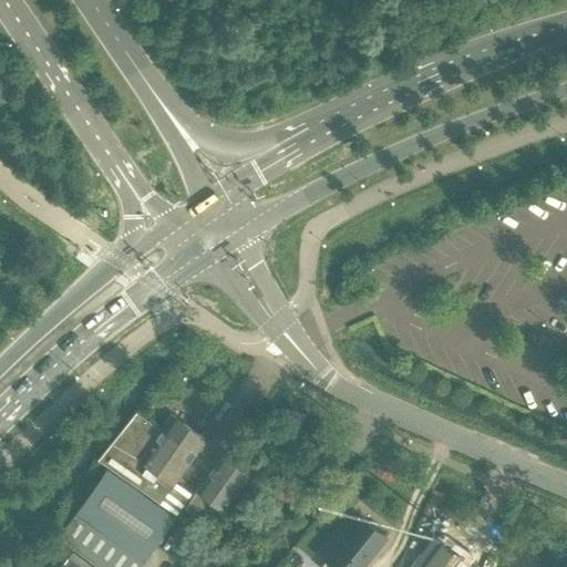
[(98,461),(160,504),(205,439),(171,414),(160,430),(136,413),(135,412),(96,460),(98,461)]
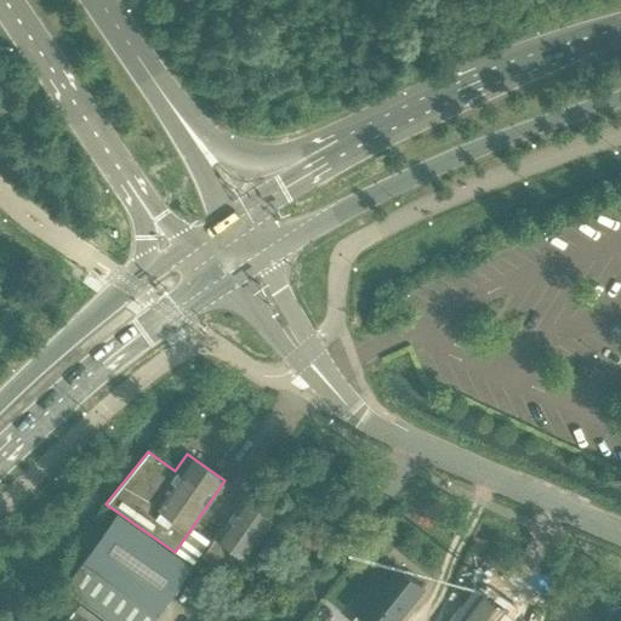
[(201,556),(218,569),(233,550),(244,557),(273,514),(244,494),(201,556)]
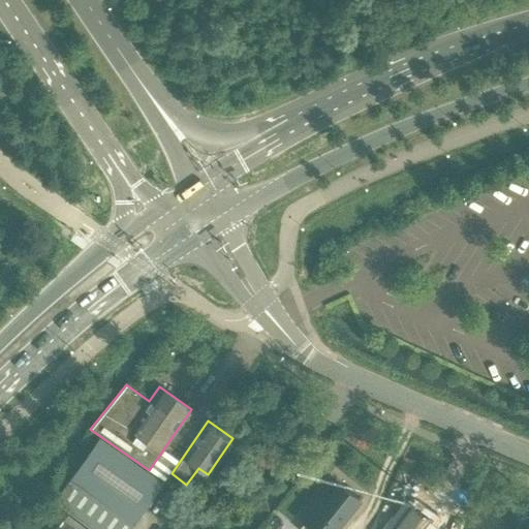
[(99,439),(55,501),(94,528),(129,528),(162,483),(99,439)]
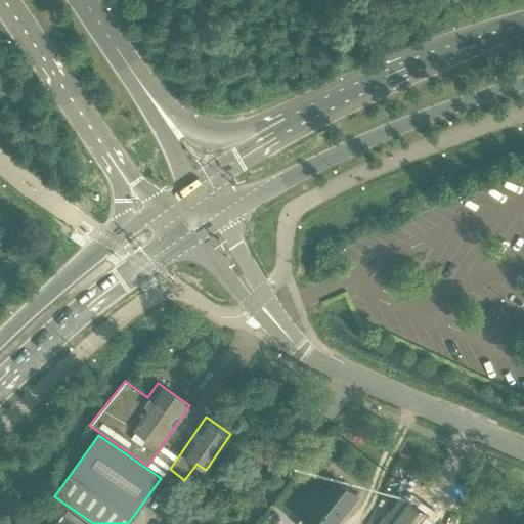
[(297,523),(335,523),(357,497),(330,475),(298,516),(301,519),(297,523)]
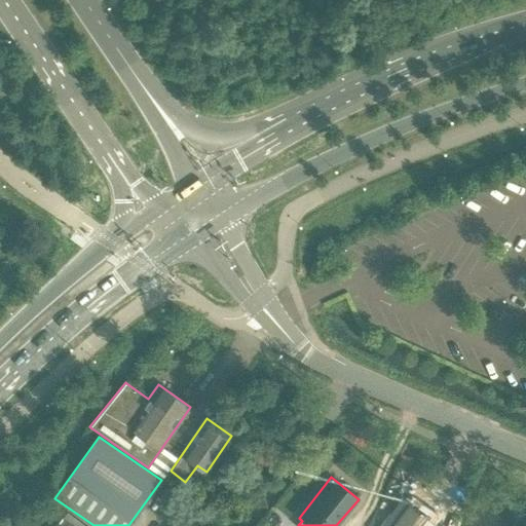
[(420,525),(426,519),(427,519),(428,518),(416,509),(407,502),(407,503),(408,504),(399,516),(395,521),(391,519),(387,525),(386,525),(420,525)]
